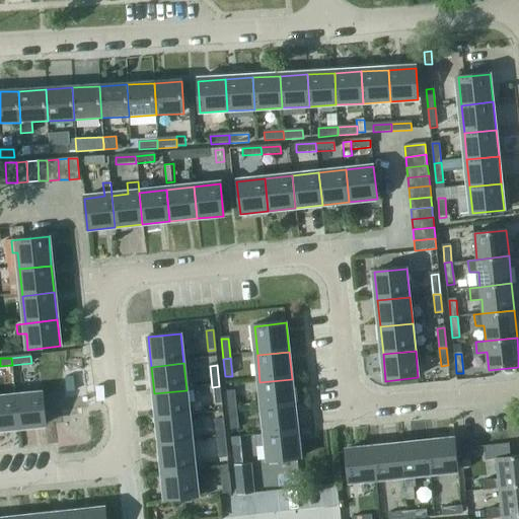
[(260,382),(263,410),(295,405),(292,379),(260,382)]
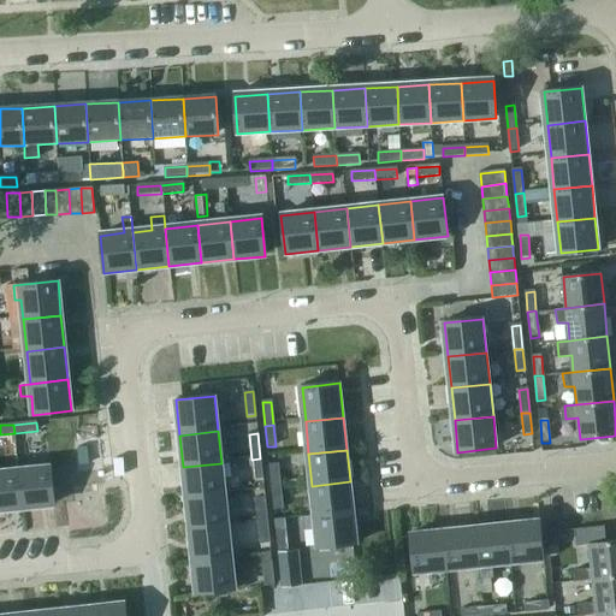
[(262,480),(260,458),(252,460),(254,481),(262,480)]
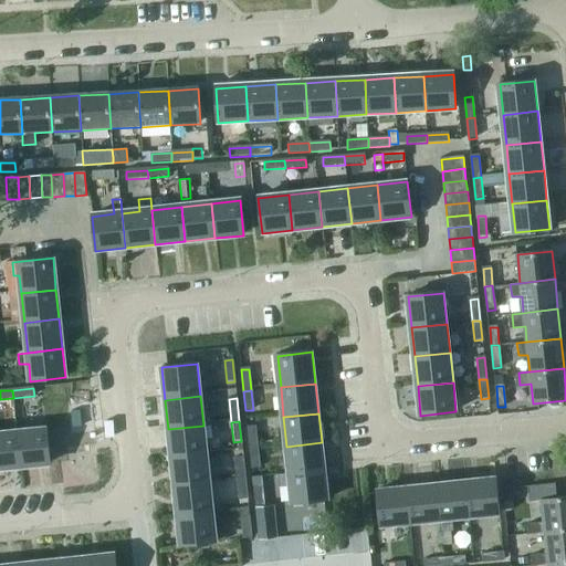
[(168,429),(171,459),(207,456),(203,426),(168,429)]
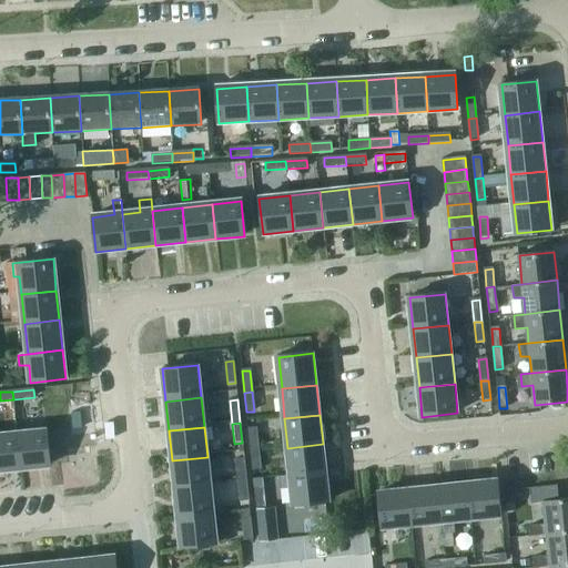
[(249,429),(251,452),(259,450),(256,428),(249,429)]
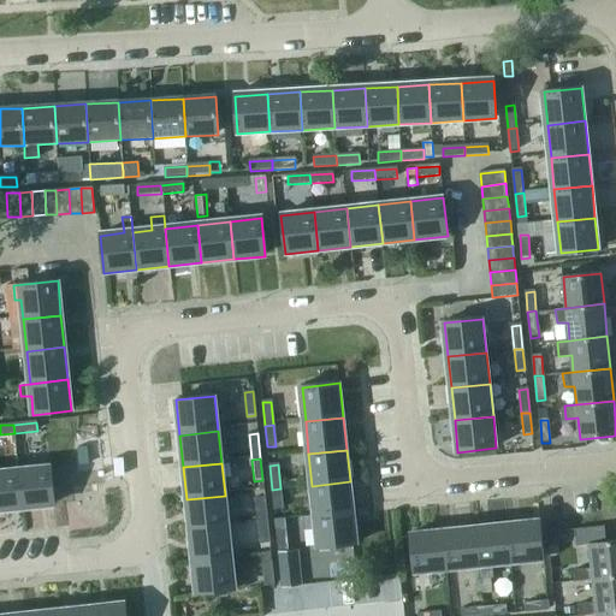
[(52,468),(18,471),(23,509),(55,505),(52,468)]
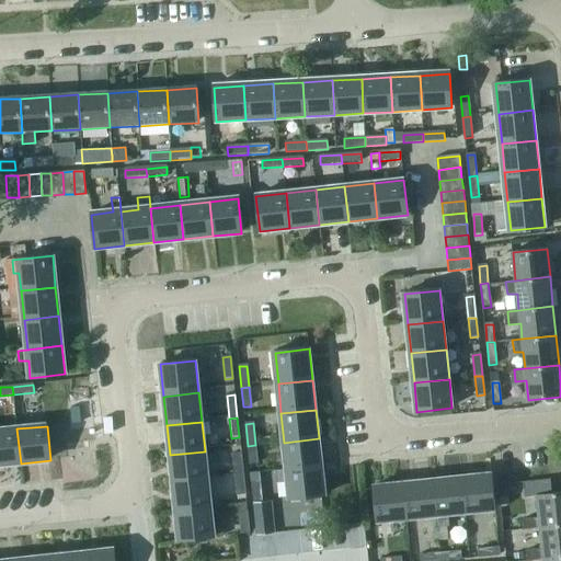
[(16,428),(0,431),(0,465),(21,464),(16,428)]
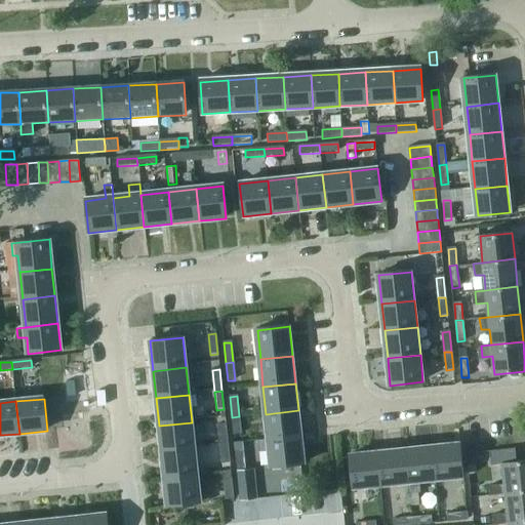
[(266,414),(269,442),(300,438),(298,410),(266,414)]
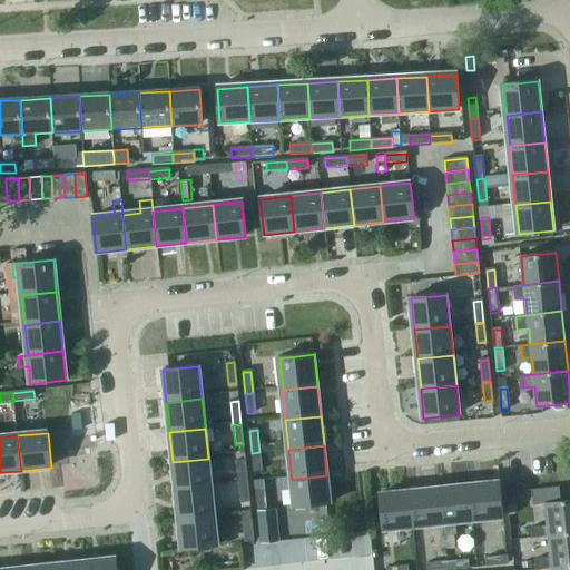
[(262,472),(259,452),(252,453),(254,472),(262,472)]
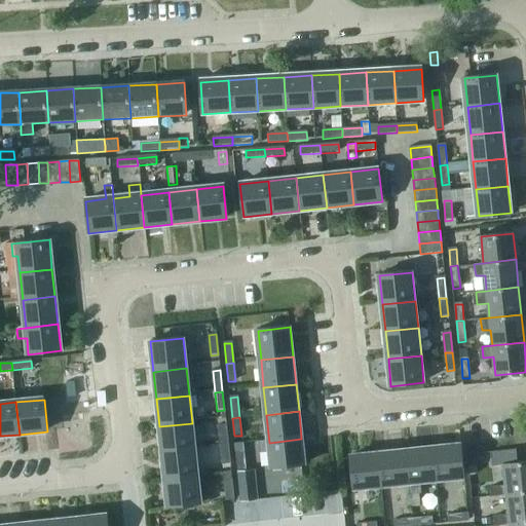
[(194,450),(192,423),(159,426),(162,453),(194,450)]
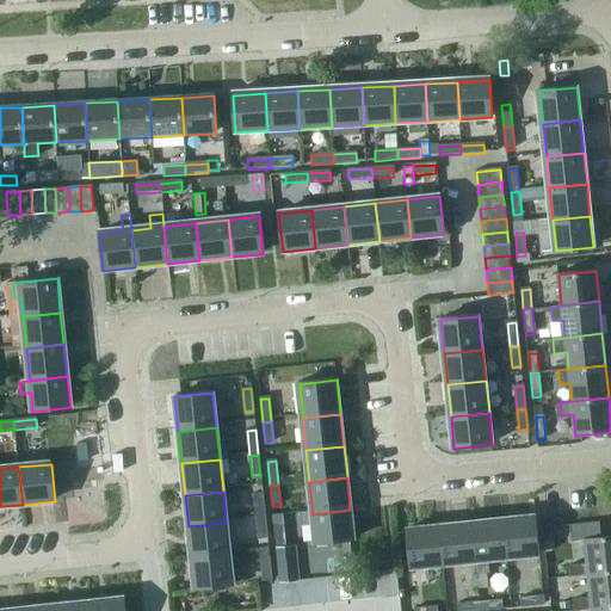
[(254,497),(257,519),(265,519),(263,495),(254,497)]
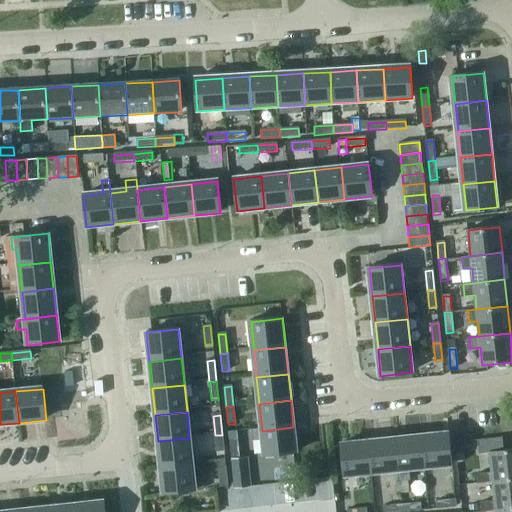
[(293,427),(262,431),(253,432),(254,439),(263,438),(265,457),(296,454),(293,427)]
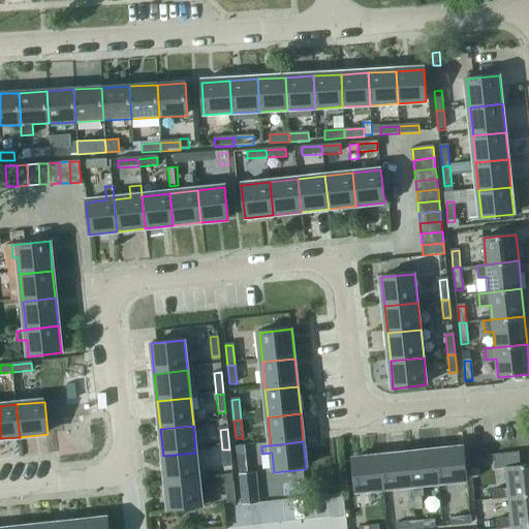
[(463,448),(435,452),(439,484),(466,480),(463,448)]
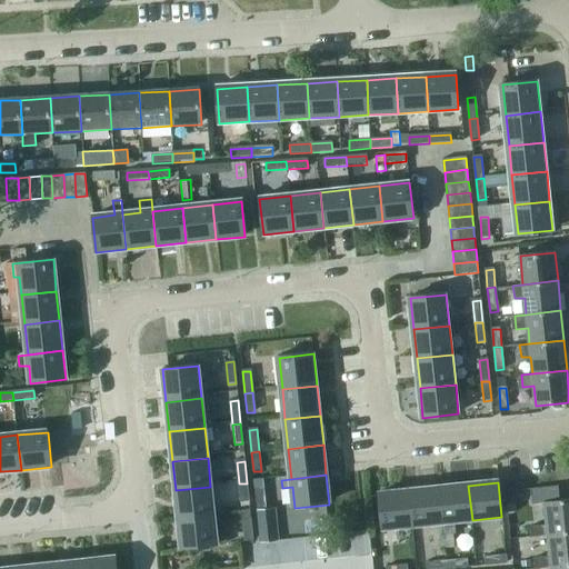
[(248,502),(247,483),(239,483),(240,503),(248,502)]
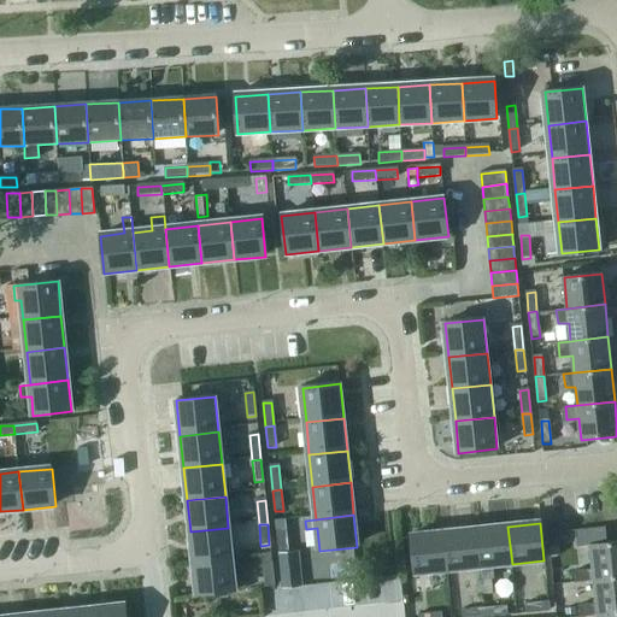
[(507,527),(476,530),(480,566),(512,564),(507,527)]
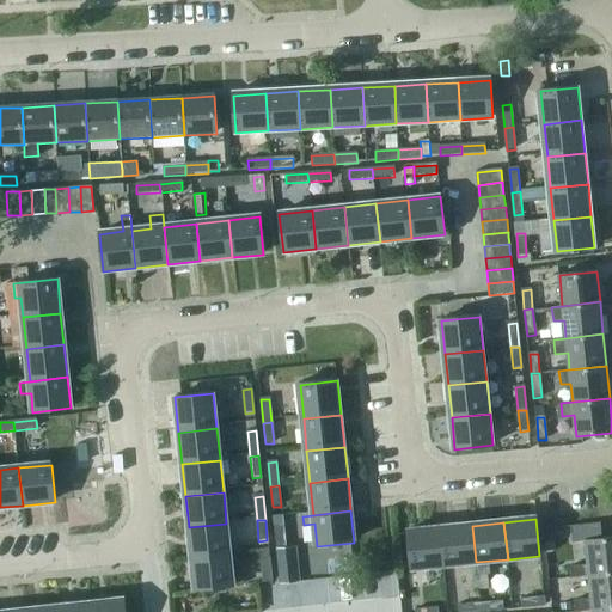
[(189,527),(191,560),(230,556),(226,524),(189,527)]
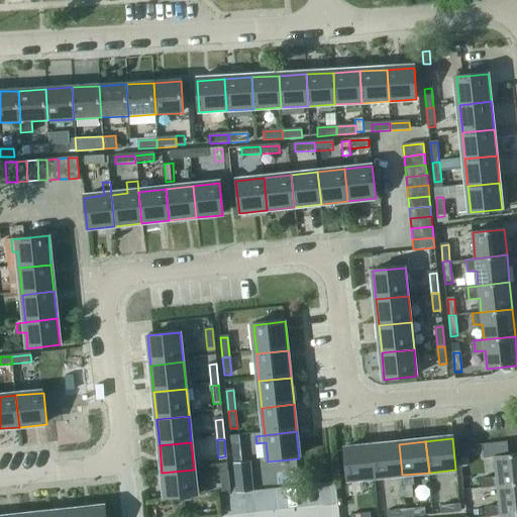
[(484,489),(498,488),(516,485),(516,454),(509,456),(508,442),(484,445),(485,458),(495,457),(496,479),(483,480),(484,489)]
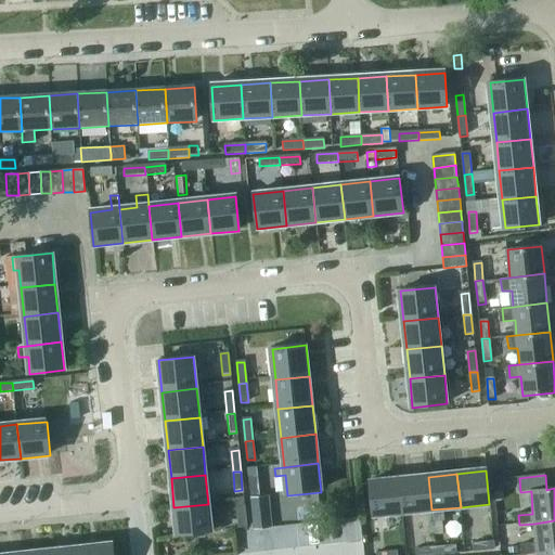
[(428,477),(399,479),(402,513),(431,510),(428,477)]
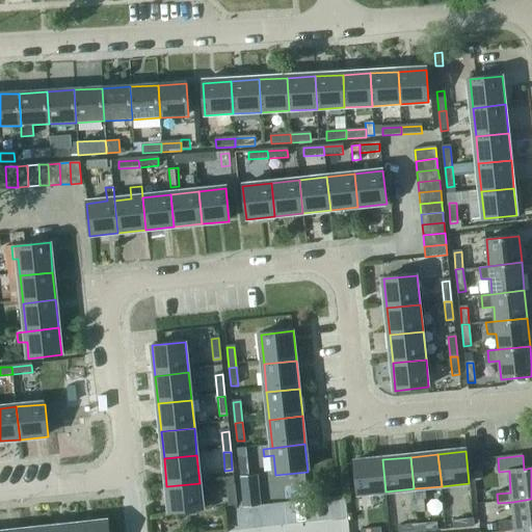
[(239,458),(241,477),(248,476),(246,458),(239,458)]
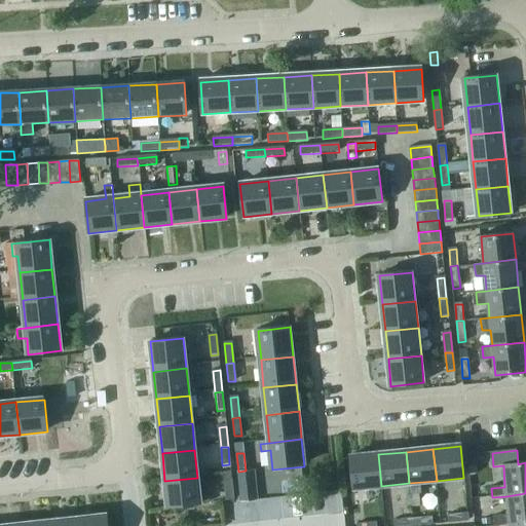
[(381,486),(378,454),(349,457),(353,489),(381,486)]
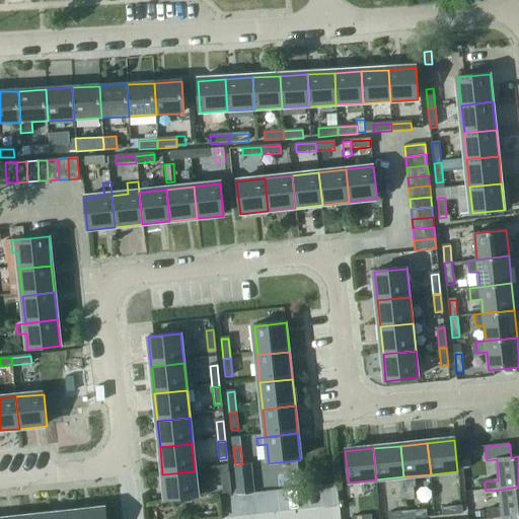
[(235,467),(238,496),(255,494),(252,465),(235,467)]
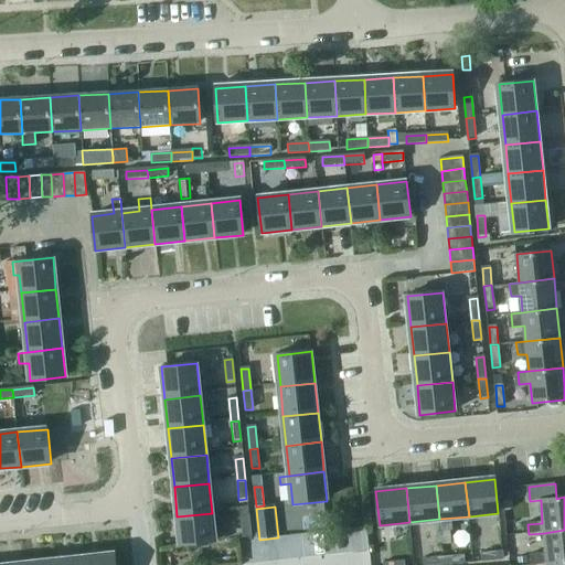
[(212,513),(177,516),(180,545),(215,542),(215,539),(225,539),(224,524),(213,525),(212,513)]
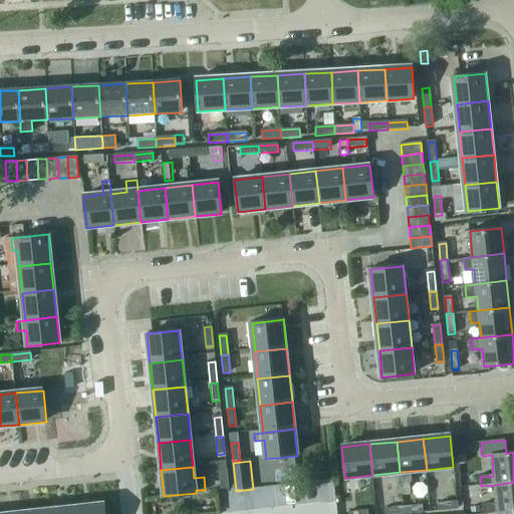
[(219,471),(221,489),(229,488),(227,470),(219,471)]
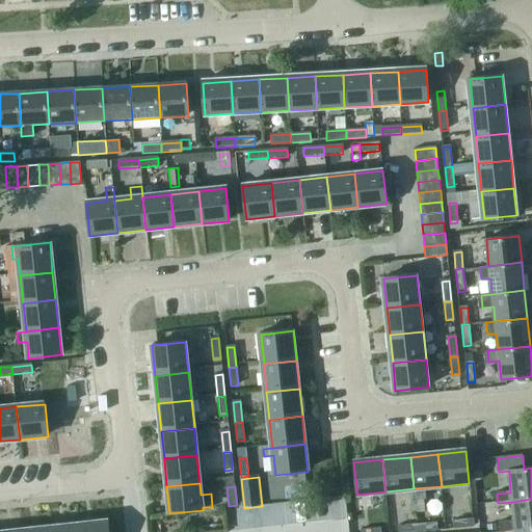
[(506,531),(531,529),(531,499),(512,502),(514,522),(500,523),(501,531),(506,531)]
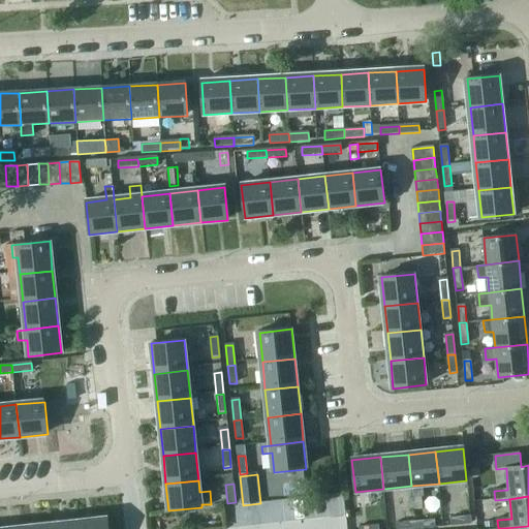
[(423,522),(415,522),(415,528),(421,528),(435,528),(433,512),(422,514),(423,522)]
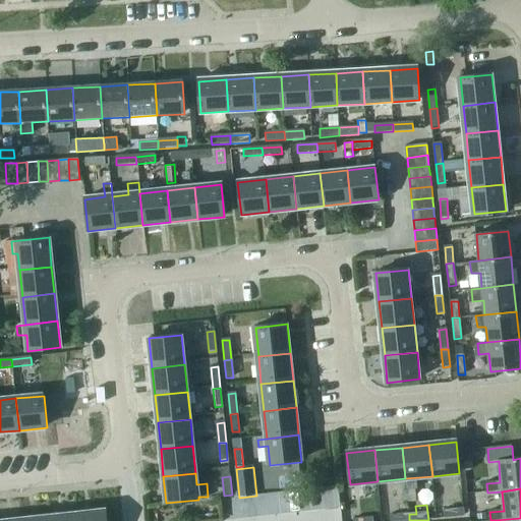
[(444,511),(445,518),(463,517),(463,509),(444,511)]
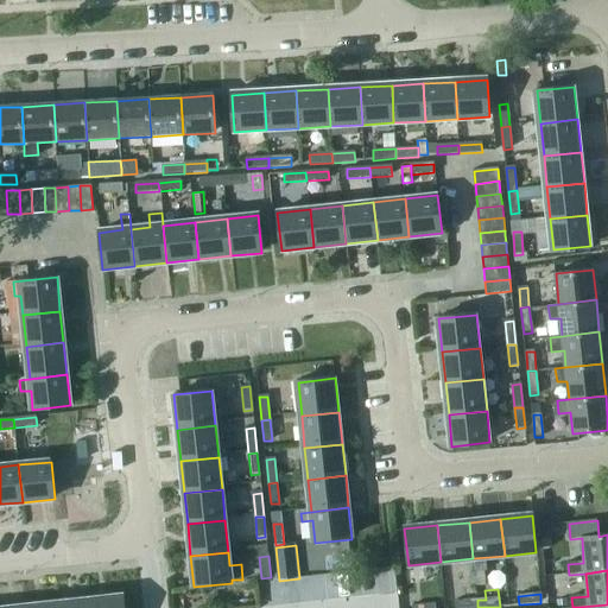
[(124,607),(124,595),(92,599),(92,607),(124,607)]
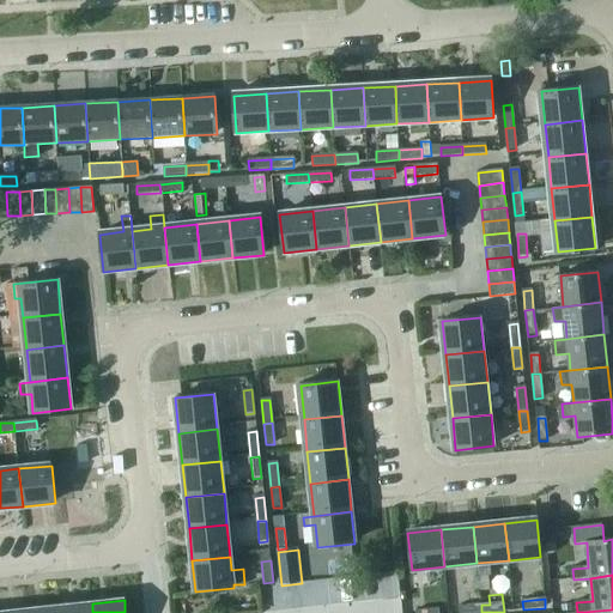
[(557,612),(577,612),(576,602),(557,605),(557,612)]
